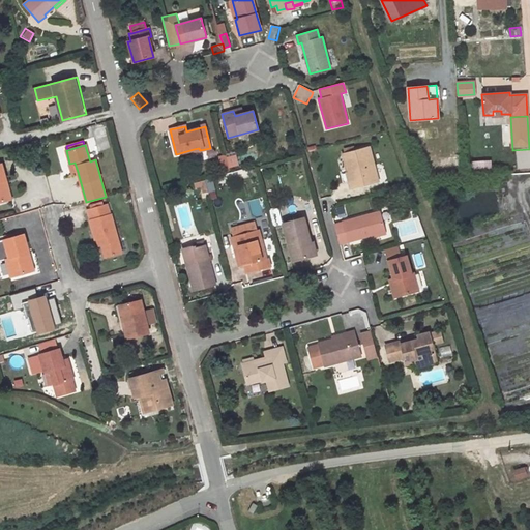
[(346,153),(344,153),(349,172),(347,172),(351,188),(378,181),(370,146),(354,150),(346,153)]
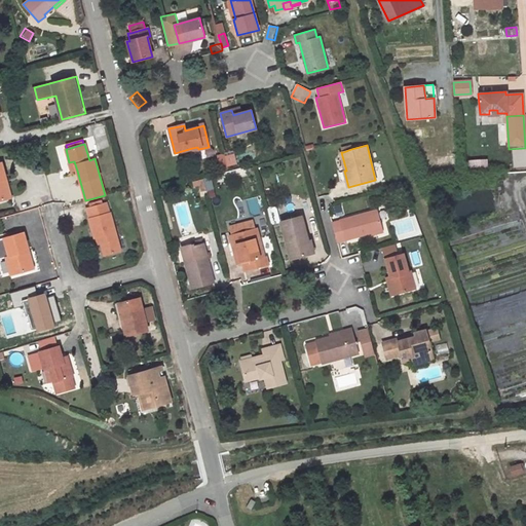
[(223,154),(214,155),(216,170),(225,168),(223,154)]
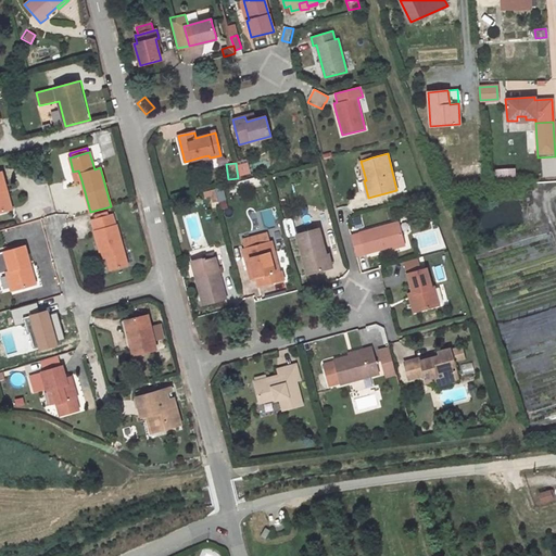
[(0,172),(0,212),(9,210),(3,190),(7,189),(2,172),(0,172)]
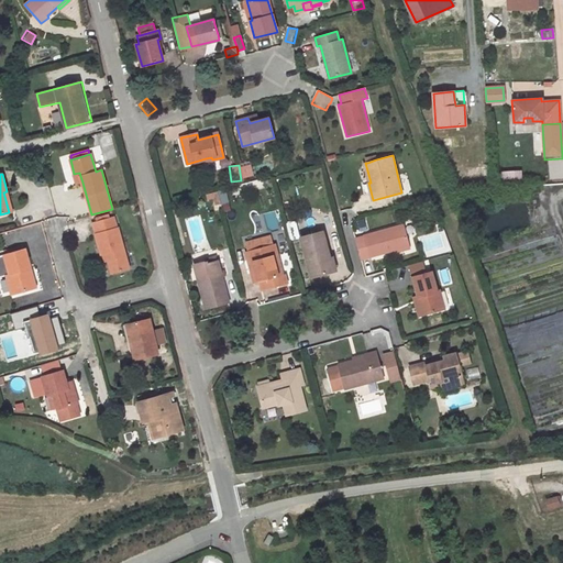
[(205,194),(206,203),(218,202),(217,191),(205,194)]
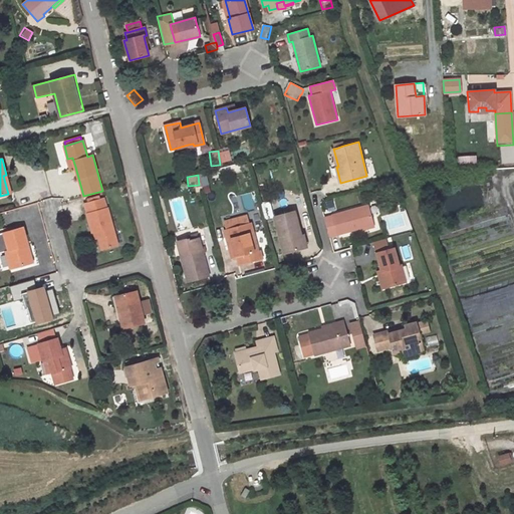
[(117,245),(107,208),(106,208),(104,199),(100,200),(88,203),(84,204),(92,233),(94,232),(96,231),(98,238),(102,249),(117,245)]
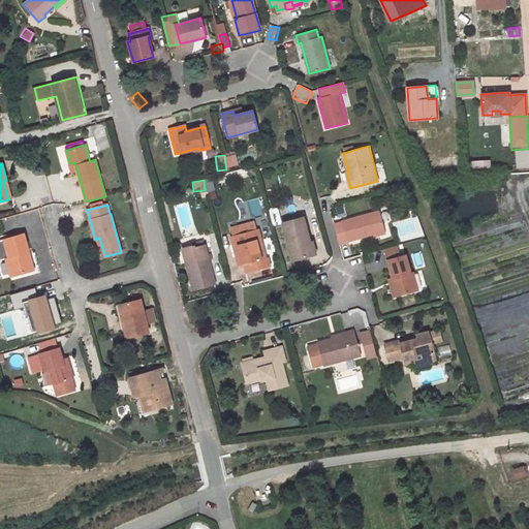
[(277,208),(268,209),(270,224),(279,223),(277,208)]
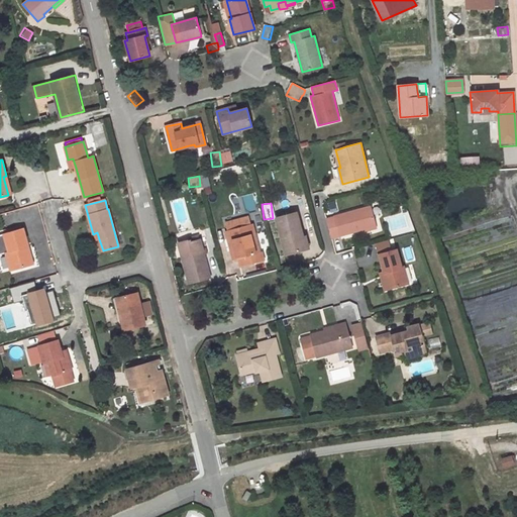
[(326,218),(331,238),(376,226),(371,207),(326,218)]
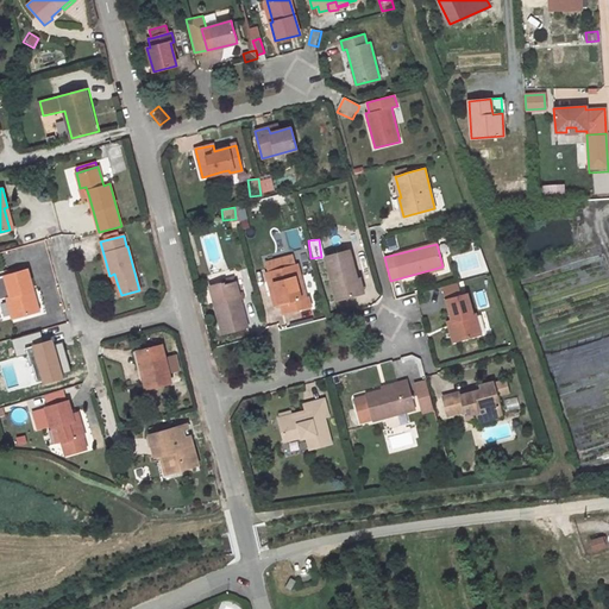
[(349,250),(325,257),(337,300),(357,294),(353,281),(357,280),(353,268),(349,250)]
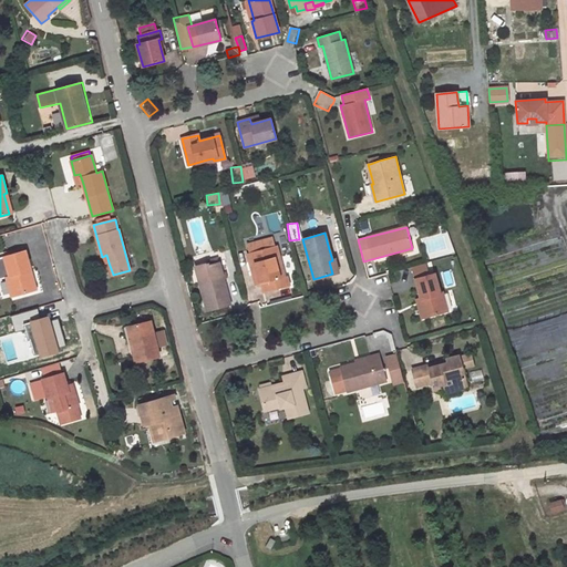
[(272,239),(248,246),(250,253),(274,246),(272,239)]
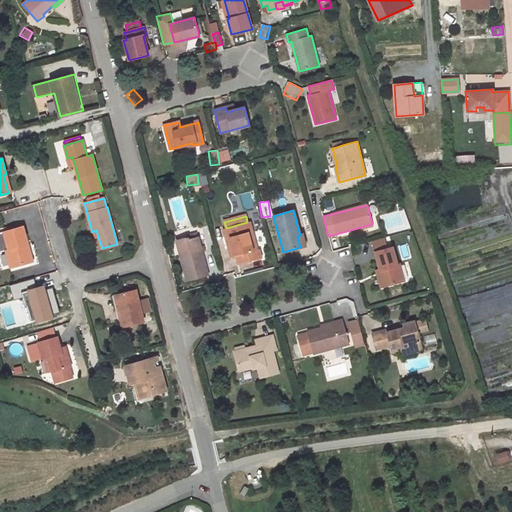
[(257,250),(250,222),(247,222),(226,228),(223,229),(225,237),(228,236),(231,247),(228,248),(231,257),(236,256),(238,264),(262,257),(259,249),(257,250)]
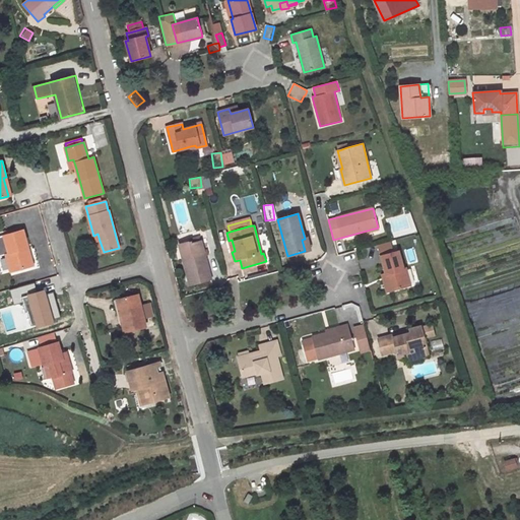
[(302,240),(305,251),(310,250),(305,228),(302,229),(305,239),(302,240)]
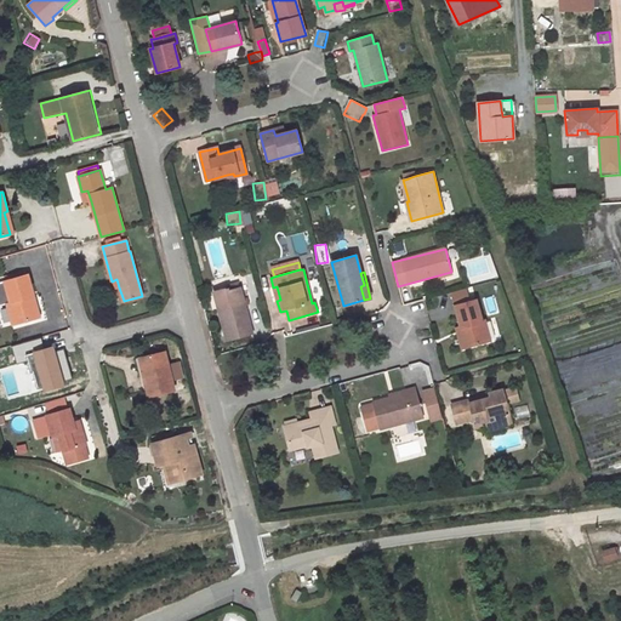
[(0,306),(7,305),(12,325),(36,318),(30,297),(34,297),(28,274),(27,275),(6,280),(4,281),(7,291),(0,294),(0,306)]
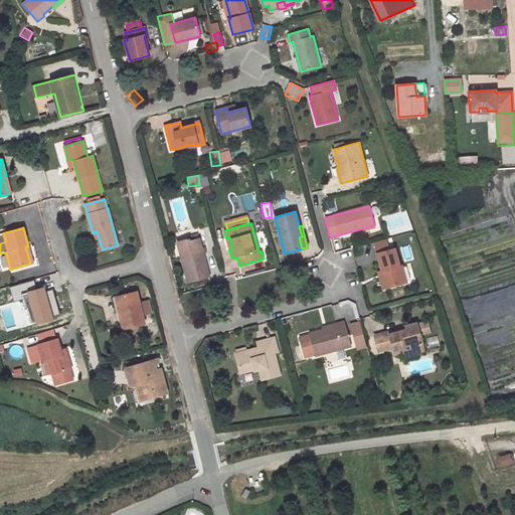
[(209,277),(199,238),(190,240),(190,238),(177,242),(188,282),(209,277)]
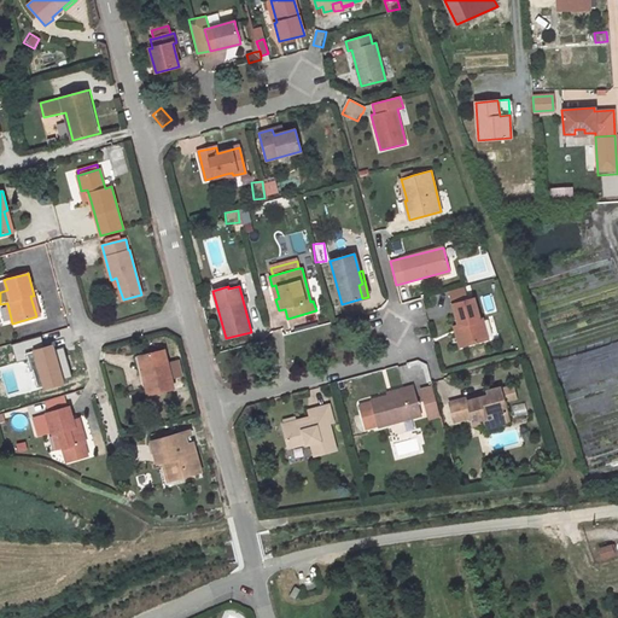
[(465,291),(450,295),(459,326),(464,345),(488,338),(483,319),(479,320),(474,298),(467,299),(465,291)]
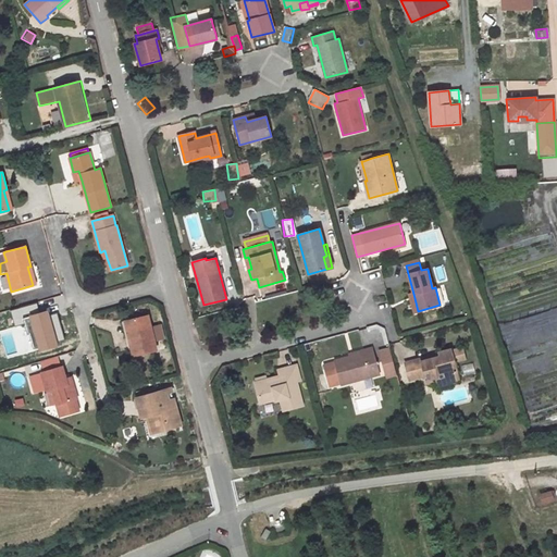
[(418,311),(413,294),(409,295),(415,312),(418,311)]
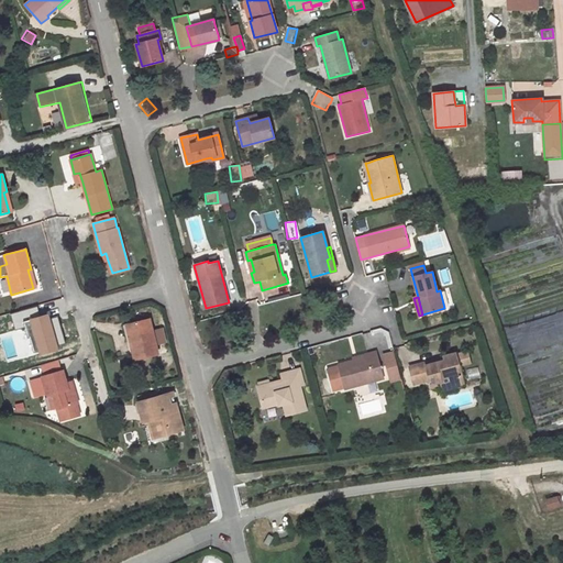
[(153,331),(150,319),(130,323),(133,341),(131,341),(135,360),(158,354),(156,344),(153,331)]
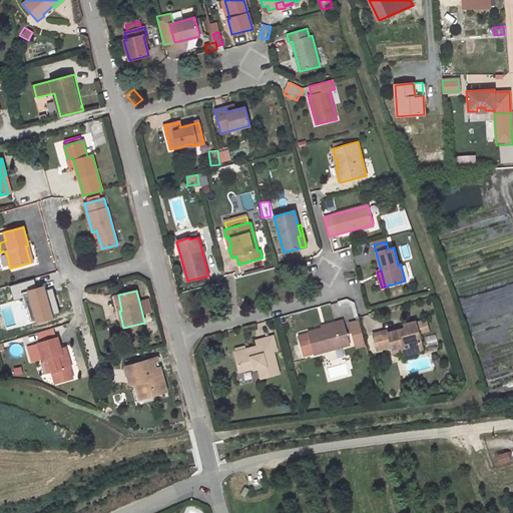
[(121,311),(118,295),(112,296),(116,312),(119,311),(121,311)]
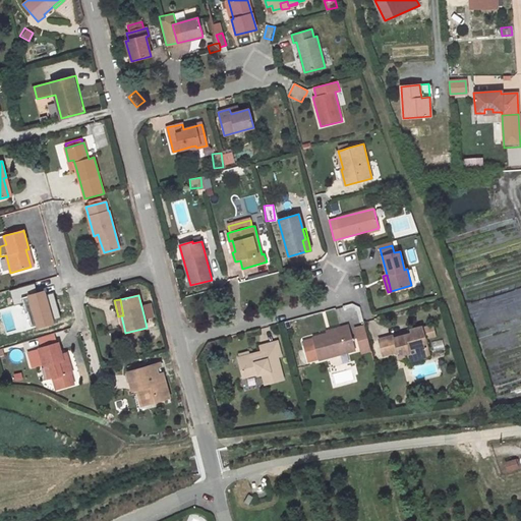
[(141,306),(145,319),(153,316),(151,304),(141,306)]
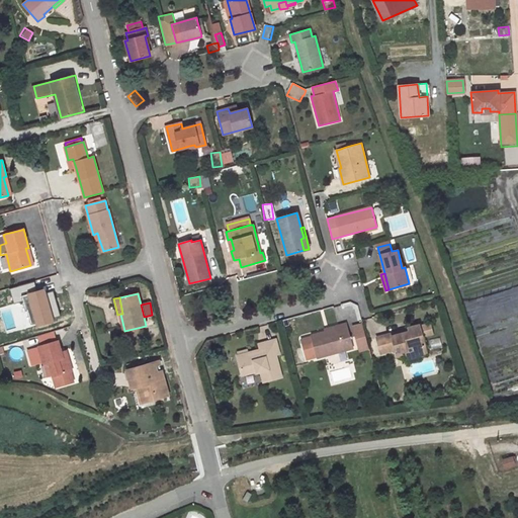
[(311,336),(317,357),(353,348),(346,324),(339,326),(339,328),(325,332),(311,336)]
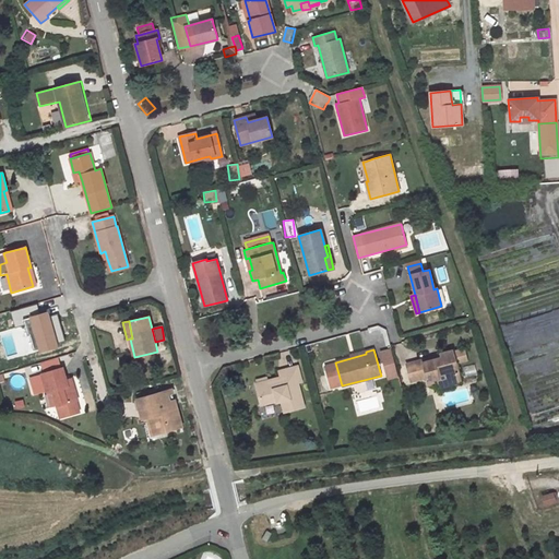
[(388,379),(399,377),(391,349),(381,352),(388,379)]
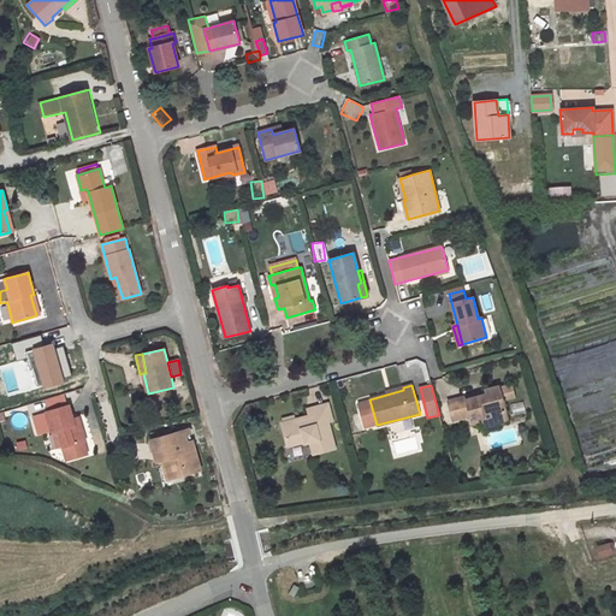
[(478,394),(449,401),(454,419),(471,415),(472,419),(483,416),(484,421),(485,426),(496,424),(507,421),(505,413),(504,407),(502,400),(514,396),(511,385),(498,389),(498,386),(486,390),(486,391),(487,395),(478,397),(478,394)]
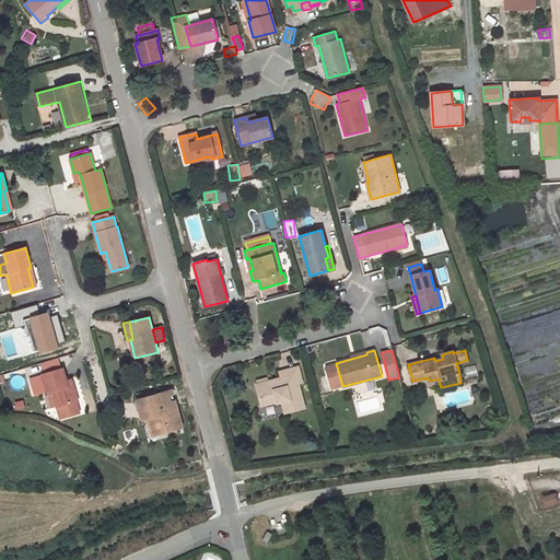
[(44,374),(61,369),(59,360),(49,363),(51,370),(43,372),(44,374)]
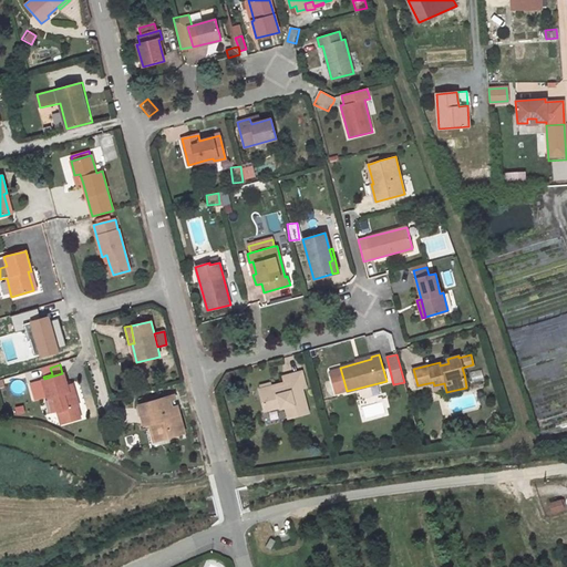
[(309,412),(302,389),(306,387),(301,371),(284,377),(285,382),(271,387),(260,390),(259,390),(265,411),(280,406),(280,408),(286,406),(288,418),(309,412)]
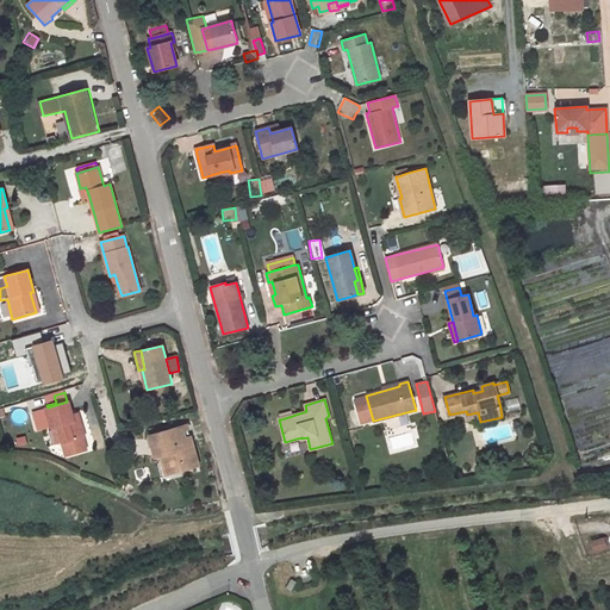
[(53,429),(58,427),(62,442),(66,455),(86,449),(82,437),(85,437),(81,424),(75,425),(73,415),(68,402),(67,402),(48,408),(45,408),(47,409),(33,412),(38,430),(51,425),(53,429)]
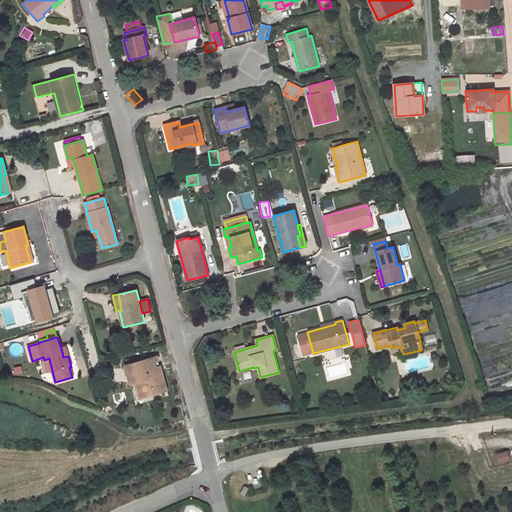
[(128,365),(126,366),(130,383),(134,382),(139,381),(144,397),(166,390),(160,369),(159,366),(156,366),(155,362),(158,361),(156,357),(146,360),(145,356),(138,357),(139,362),(128,365)]
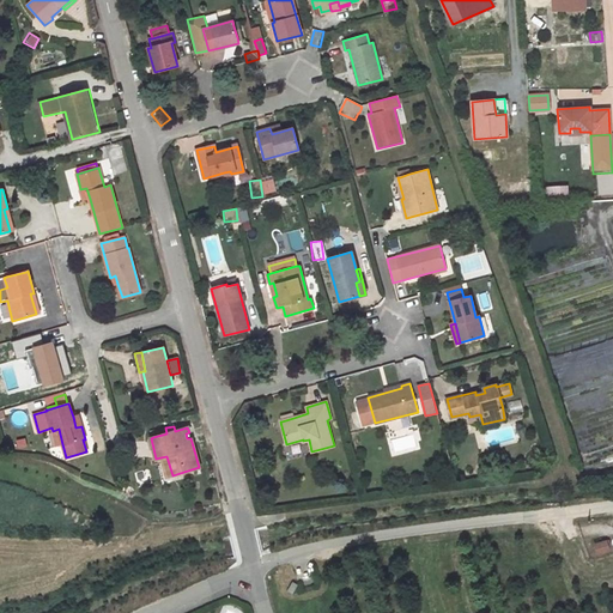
[(53,431),(56,445),(62,444),(59,429),(53,431)]
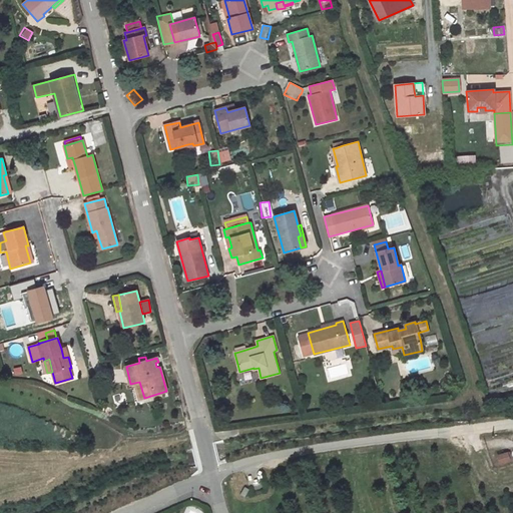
[(144,398),(139,382),(134,383),(138,399),(144,398)]
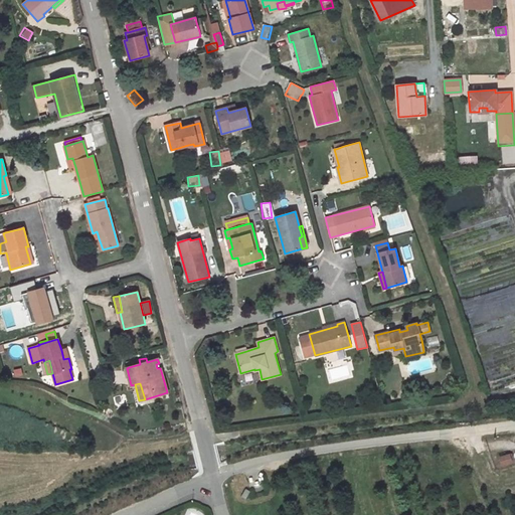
[(510,455),(500,458),(502,464),(511,461),(510,455)]
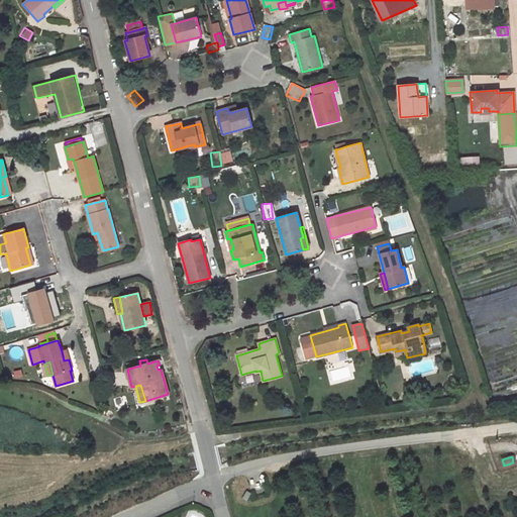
[(242,498),(246,501),(251,493),(246,491),(242,498)]
